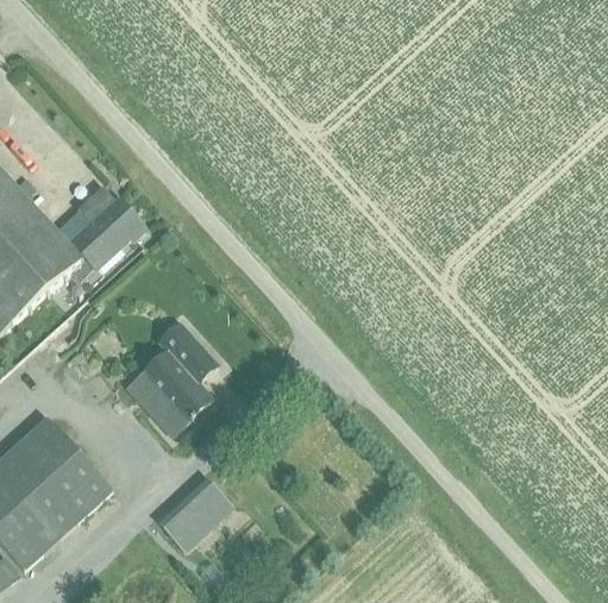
[(0,171),(0,334),(81,262),(0,171)]
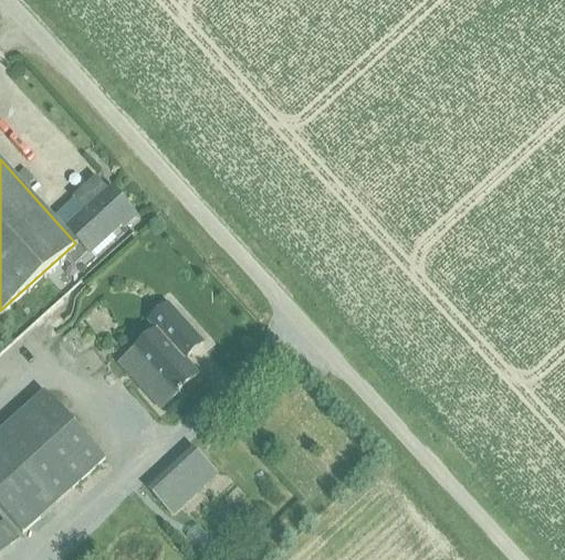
[(76,196),(55,214),(66,226),(87,249),(90,246),(97,254),(117,235),(111,228),(118,220),(123,224),(135,214),(111,186),(108,188),(97,175),(75,194),(76,196)]
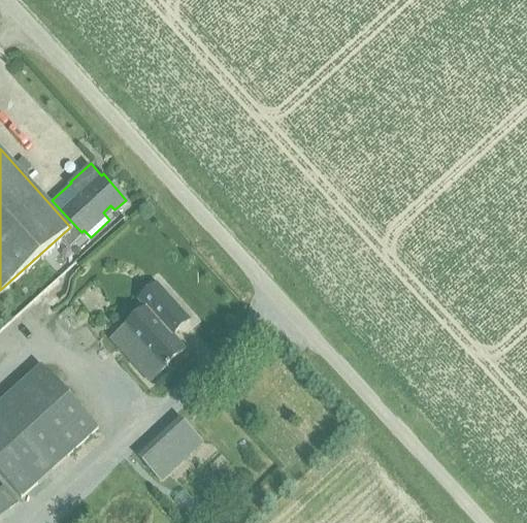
[(146,305),(123,327),(149,355),(138,364),(152,379),(187,347),(173,332),(190,317),(158,282),(140,298),(146,305)]
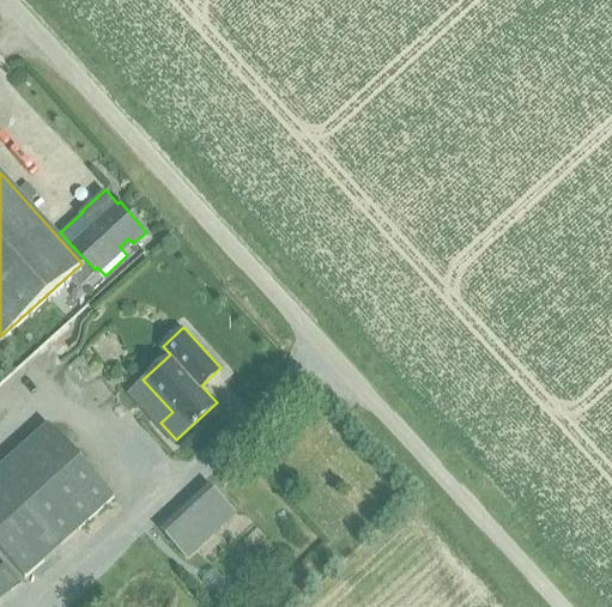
[(0,463),(0,545),(25,574),(115,493),(49,420),(0,463)]
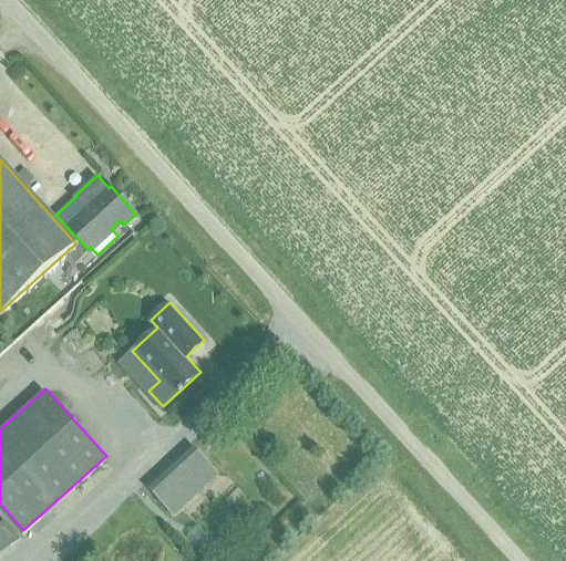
[(201,444),(152,485),(174,511),(223,470),(201,444)]
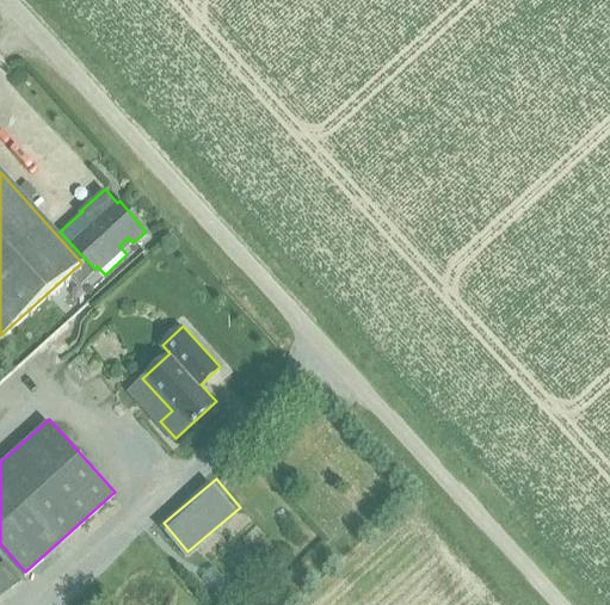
[(0,599),(25,576),(6,555),(1,560),(0,557),(0,599)]
